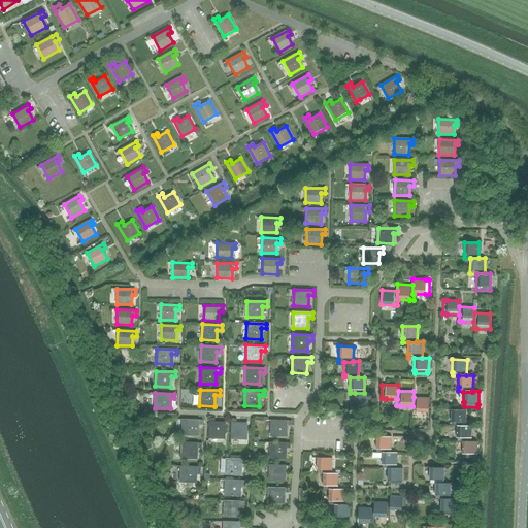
[(370,393),(364,393),(355,393),(355,405),(355,408),(369,409),(369,406),(370,393)]
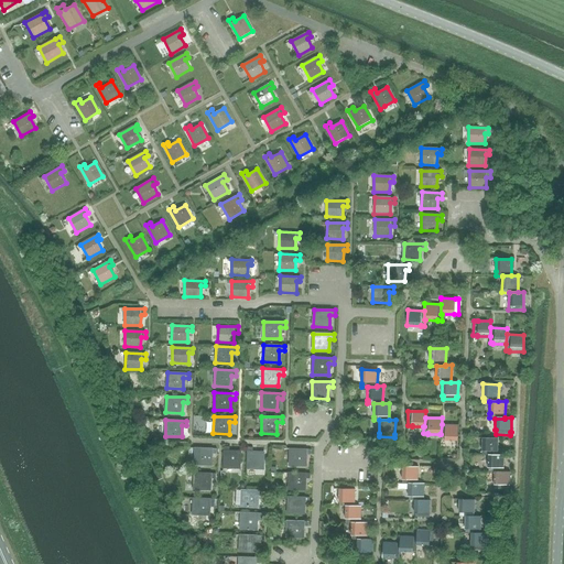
[(457,425),(442,424),(441,434),(440,434),(440,440),(443,440),(443,441),(457,441),(457,425)]
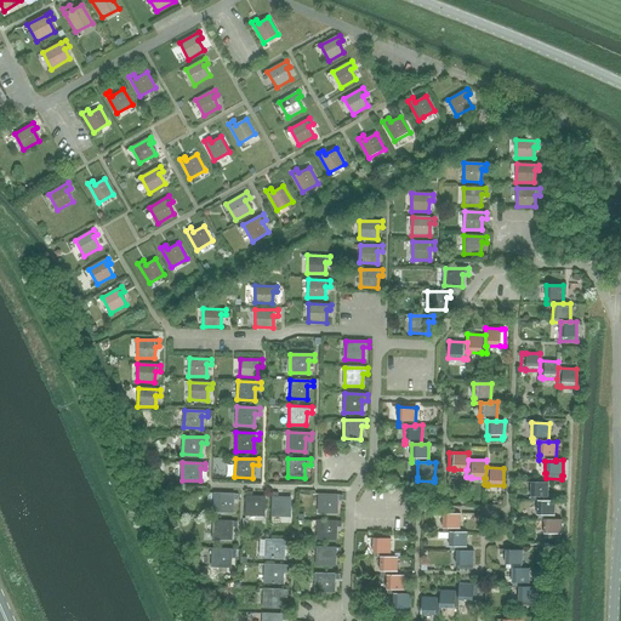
[(530,501),(536,501),(547,501),(547,483),(530,483),(529,496),(530,496),(530,501)]
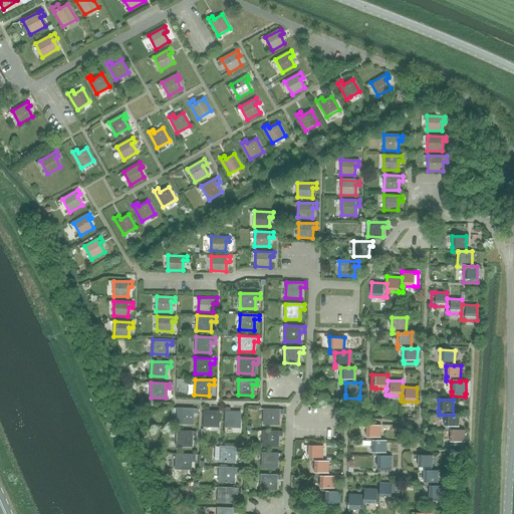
[(218,427),(218,413),(208,412),(208,408),(204,408),(203,427),(218,427)]
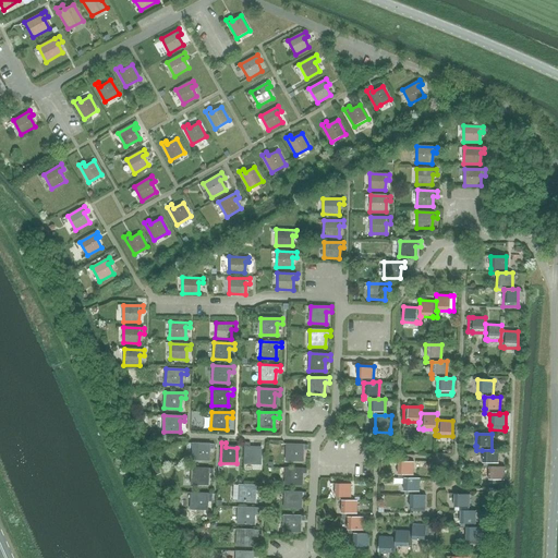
[(259,464),(261,448),(250,448),(250,443),(244,443),(243,464),(259,464)]
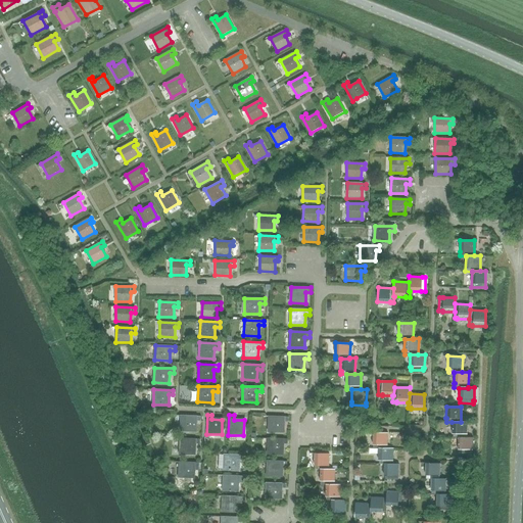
[(199,422),(200,416),(180,416),(180,431),(195,431),(195,422),(199,422)]
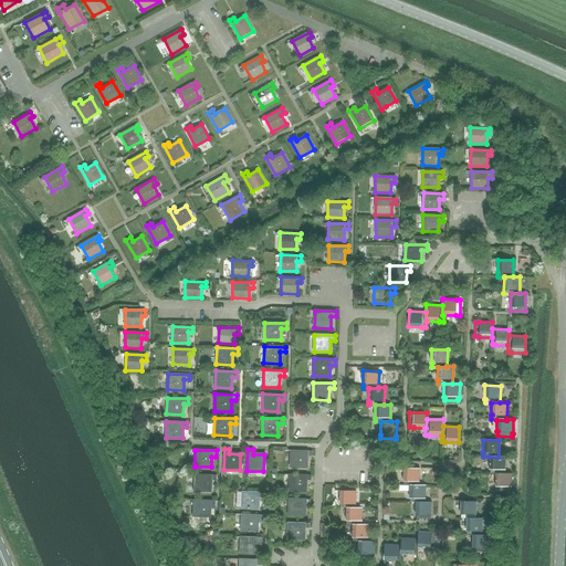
[(311,457),(312,451),(290,450),(290,467),(306,468),(306,457),(311,457)]
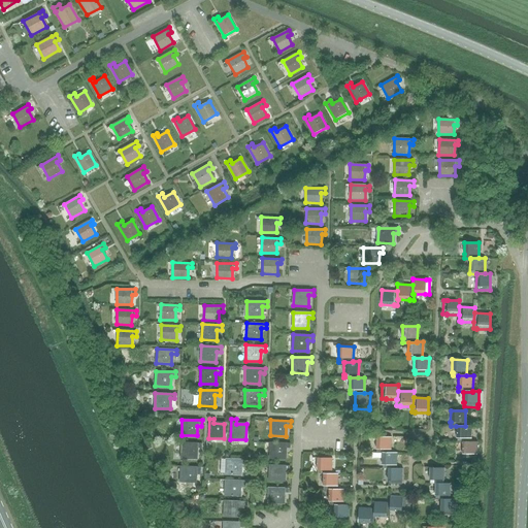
[(471,426),(465,426),(456,426),(456,437),(457,437),(457,441),(462,442),(462,441),(471,441),(471,426)]
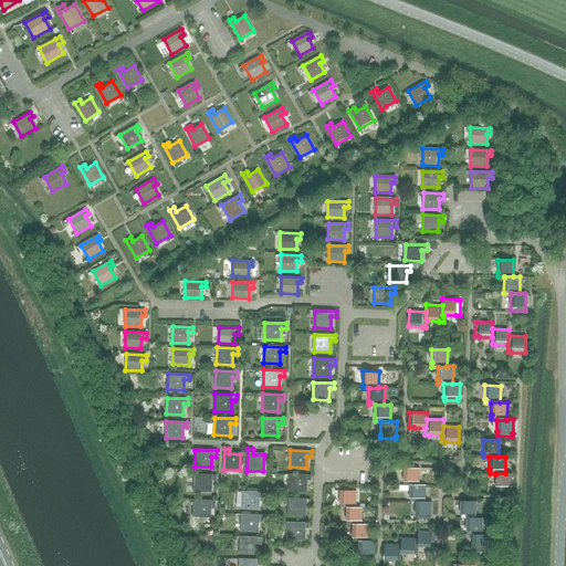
[(404,485),(409,485),(418,485),(419,469),(402,469),(402,481),(404,482),(404,485)]
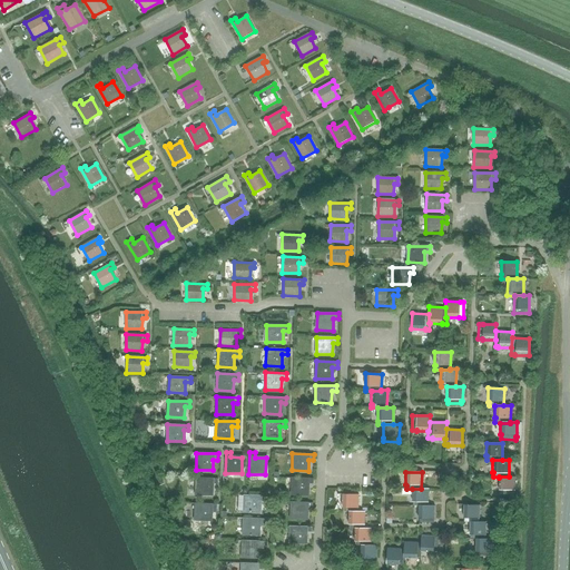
[(514,477),(509,477),(499,477),(499,478),(498,489),(499,489),(499,493),(513,494),(513,490),(514,490),(514,477)]
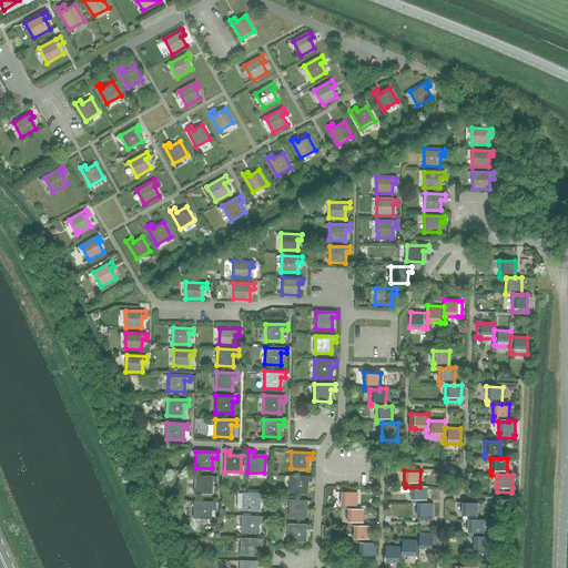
[(216,483),(216,477),(195,476),(194,493),(211,493),(211,483),(216,483)]
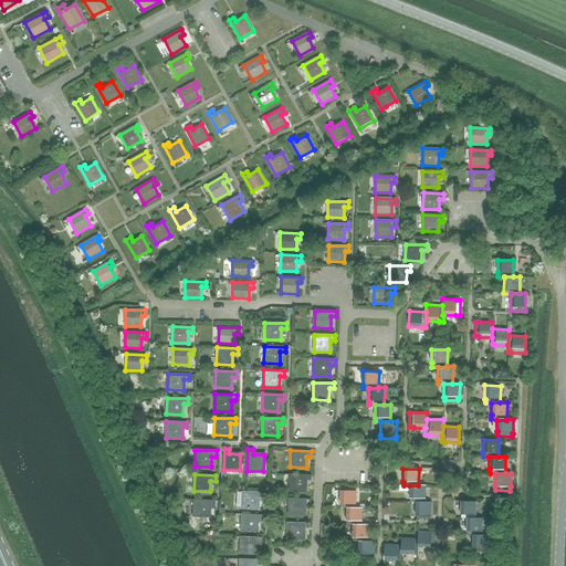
[(311,481),(311,475),(290,475),(289,491),(305,491),(305,481),(311,481)]
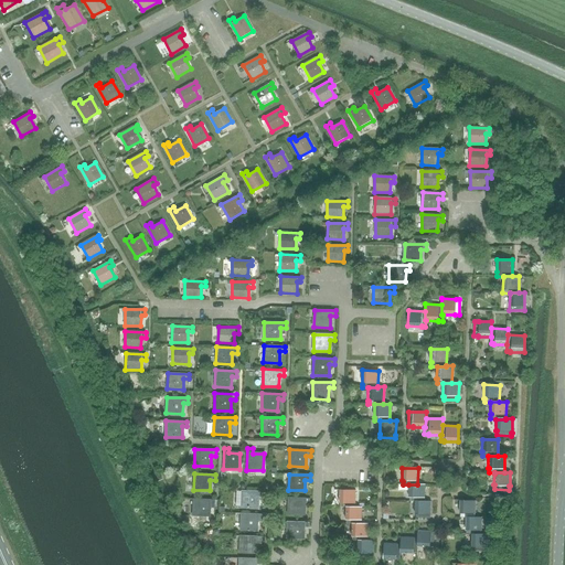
[(424,484),(417,484),(408,484),(407,497),(408,497),(408,501),(414,501),(423,501),(424,484)]
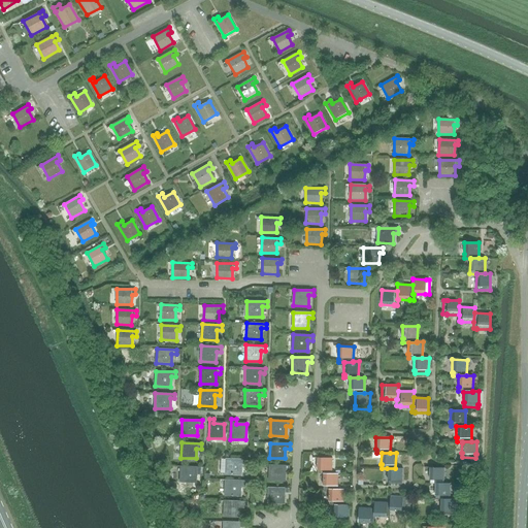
[(317,474),(322,474),(322,473),(331,473),(331,458),(317,458),(316,470),(317,470),(317,474)]
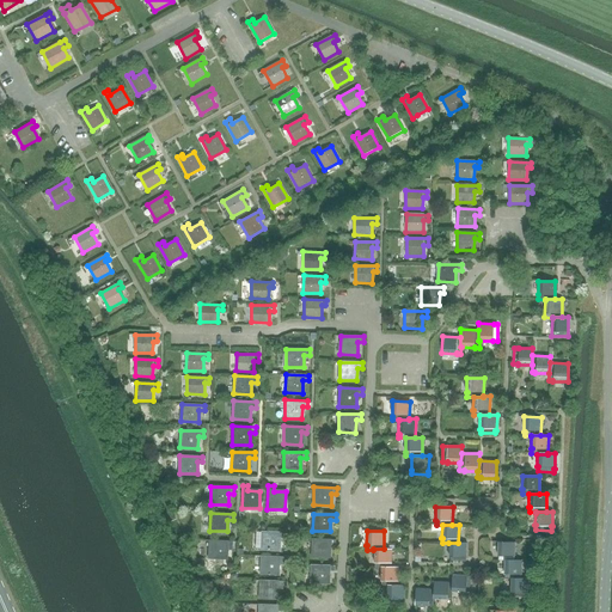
[(285,539),(285,533),(262,532),(261,550),(279,551),(279,539),(285,539)]
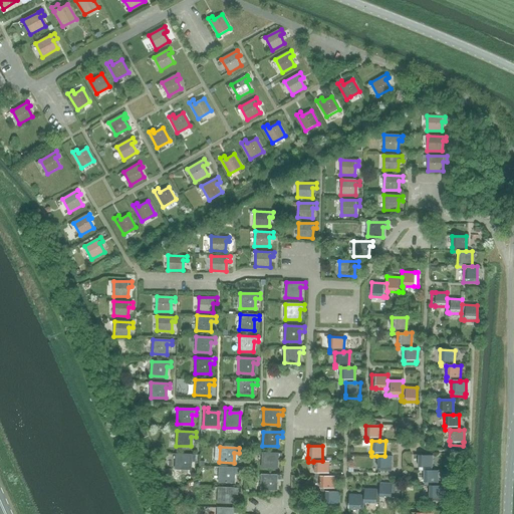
[(281,459),(281,454),(262,453),(262,468),(276,469),(276,459),(281,459)]
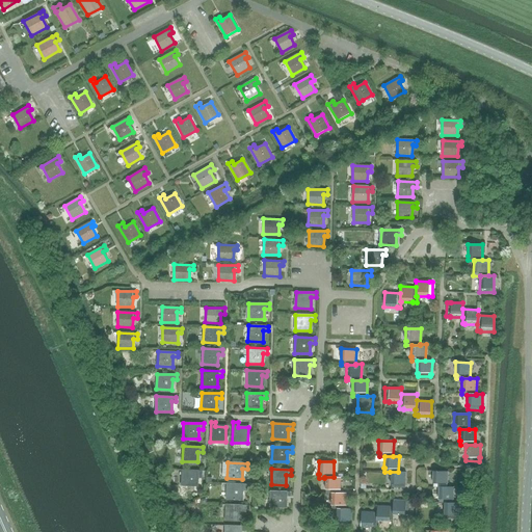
[(202,476),(202,471),(182,470),(181,485),(196,485),(197,476),(202,476)]
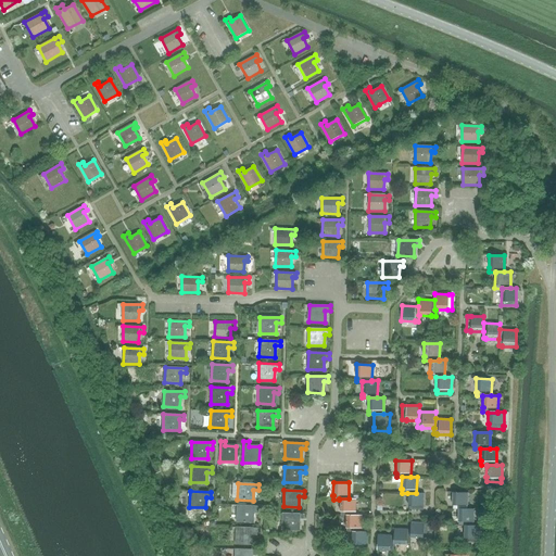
[(422,493),(416,493),(407,493),(406,506),(407,506),(407,510),(421,510),(422,493)]
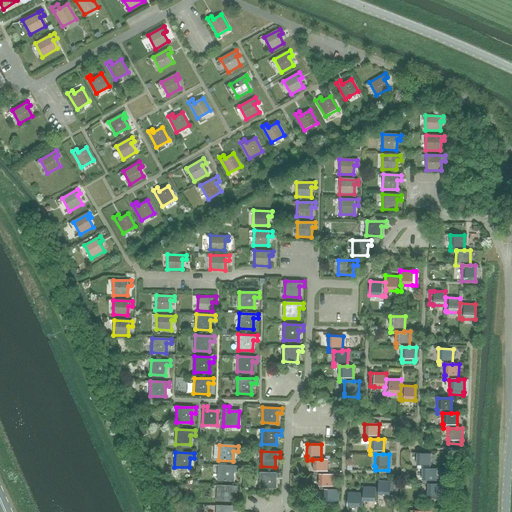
[(416,469),(421,469),(430,469),(430,468),(430,454),(416,454),(415,465),(416,465),(416,469)]
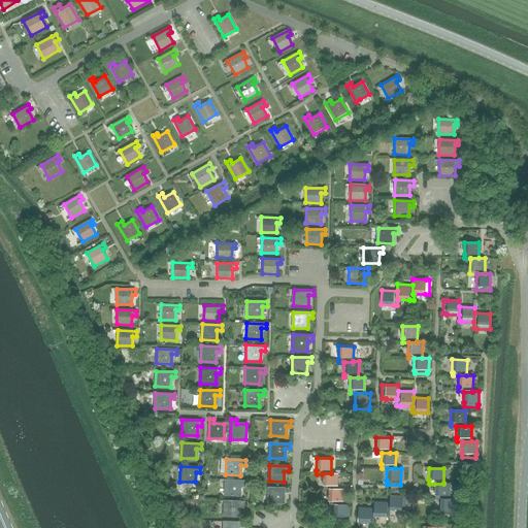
[(337,473),(331,473),(322,473),(322,474),(322,486),(322,490),(328,490),(328,489),(336,490),(336,489),(337,473)]
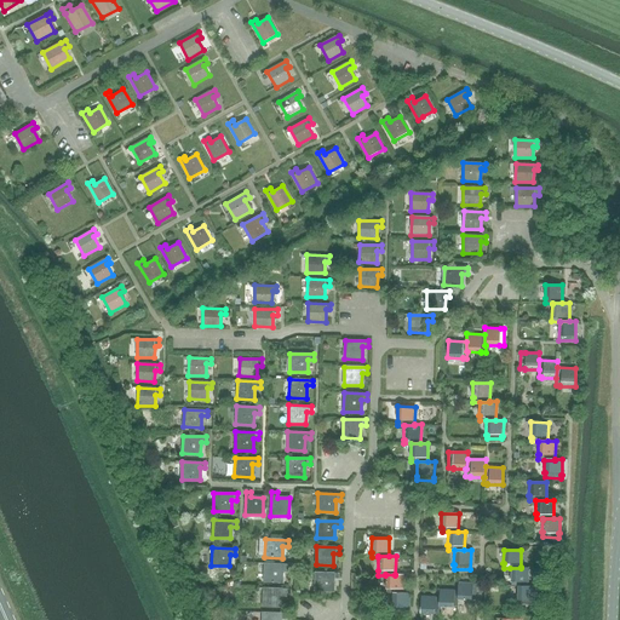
[(287,570),(288,564),(264,564),(263,581),(281,583),(282,570),(287,570)]
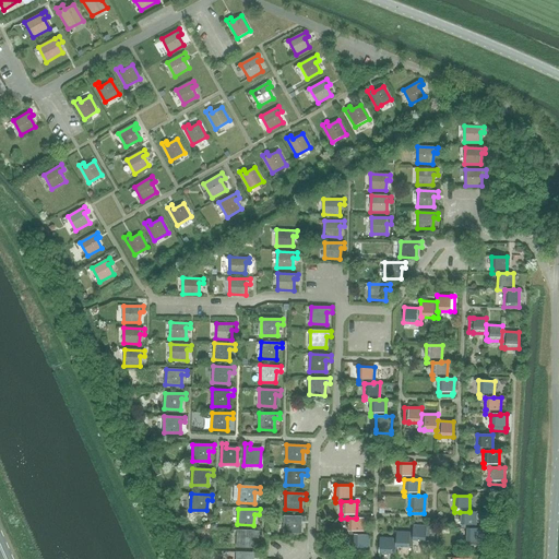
[(476,511),(470,511),(470,512),(460,512),(460,524),(461,524),(460,528),(465,528),(466,528),(475,528),(475,527),(476,511)]
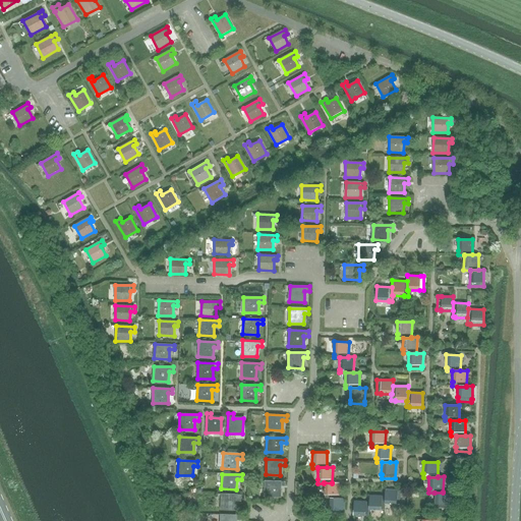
[(284,486),(284,481),(265,481),(265,497),(279,497),(279,486),(284,486)]
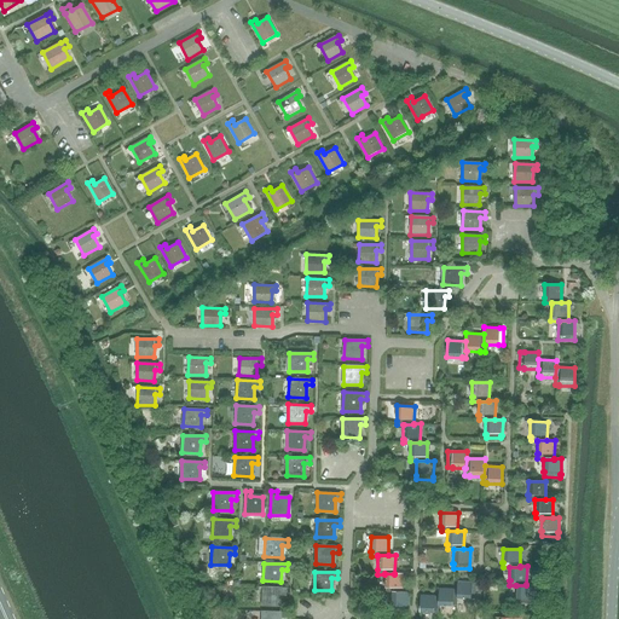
[(401,573),(394,573),(394,574),(385,573),(385,574),(385,588),(386,588),(385,593),(392,593),(392,591),(401,593),(401,591),(401,573)]
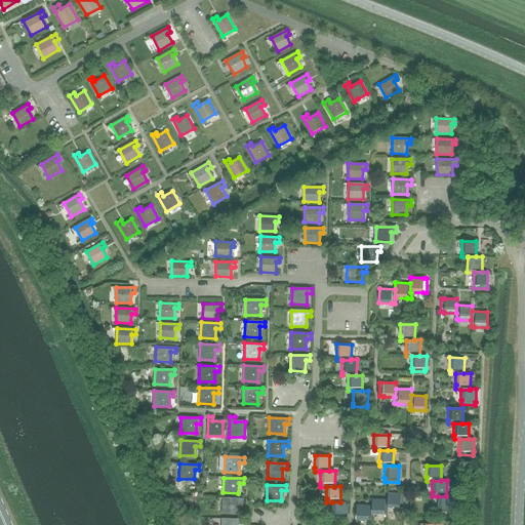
[(386,492),(386,498),(387,498),(387,508),(398,508),(402,508),(402,493),(398,493),(398,492),(386,492)]
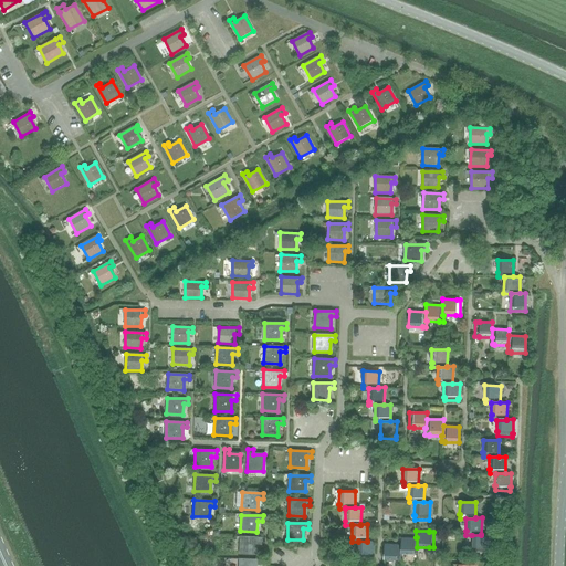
[(488,535),(481,534),(481,535),(472,535),(471,535),(471,547),(472,548),(471,553),(486,553),(486,549),(488,549),(488,535)]
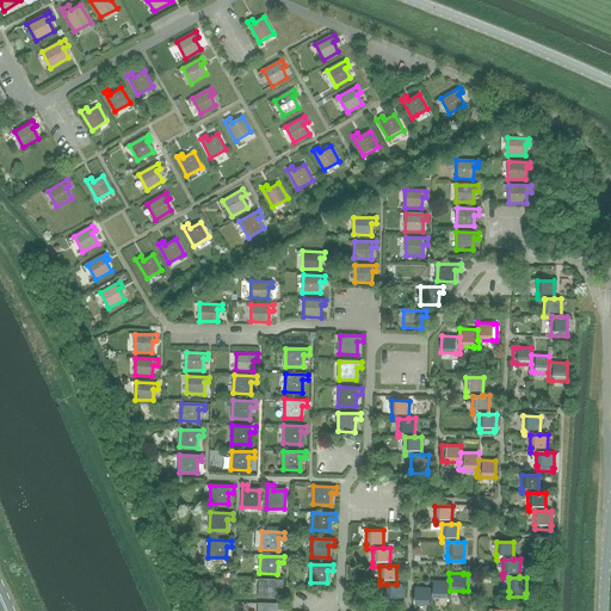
[(282,587),(282,581),(259,580),(259,598),(276,598),(277,586),(282,587)]
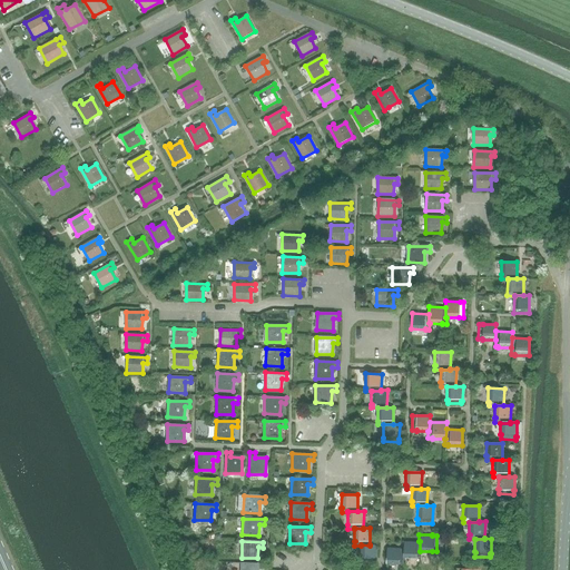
[(420,541),(419,541),(402,541),(402,548),(403,548),(402,558),(403,558),(415,558),(420,558),(420,551),(420,541)]
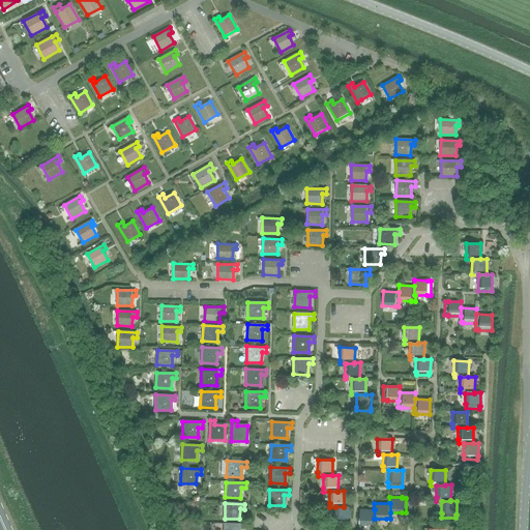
[(350,507),(344,506),(344,507),(335,506),(335,507),(334,519),(335,520),(335,523),(349,523),(349,521),(350,520),(350,507)]
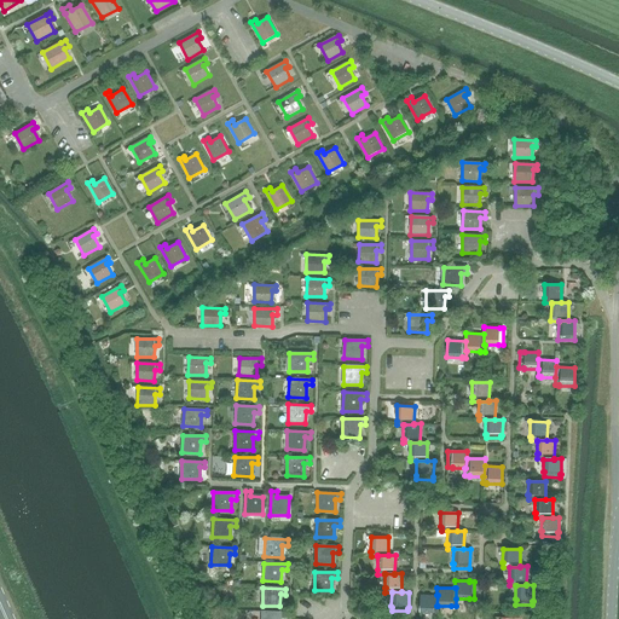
[(438,595),(437,595),(420,595),(418,612),(433,613),(433,612),(438,612),(438,606),(437,606),(438,595)]
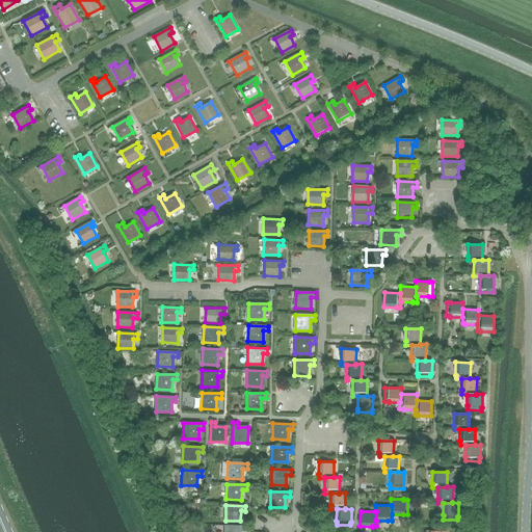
All buildings are outlined.
